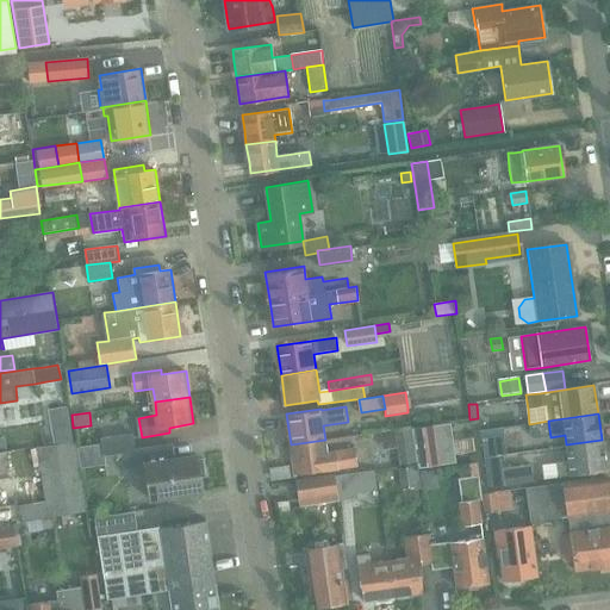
[(449,423),(434,425),(439,466),(456,464),(449,423)]
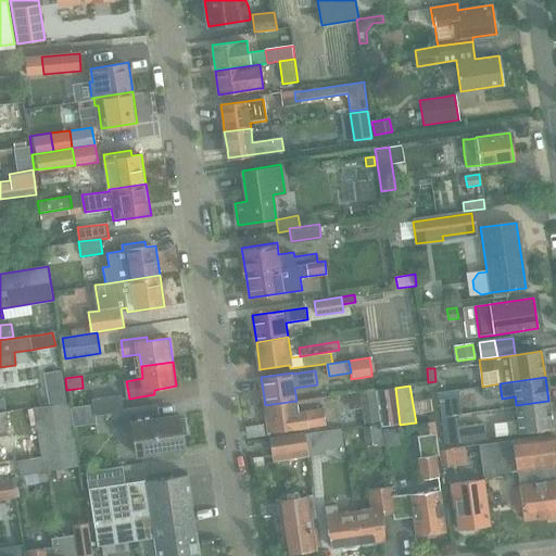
[(365,425),(380,422),(380,427),(400,425),(395,388),(374,391),(374,388),(359,390),(365,425)]
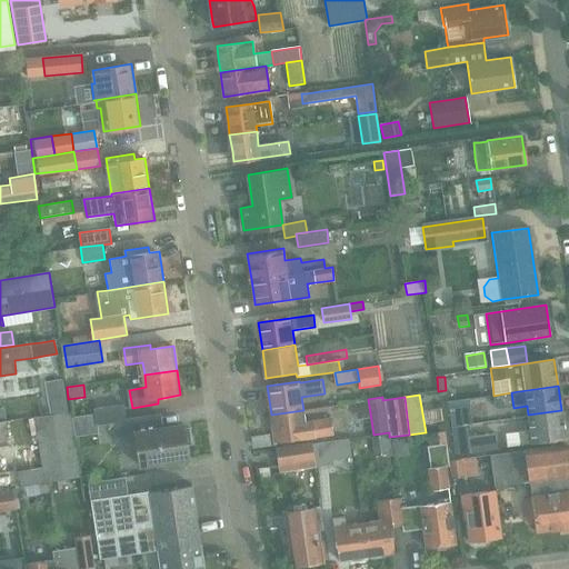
[(449,403),(451,425),(465,423),(462,401),(449,403)]
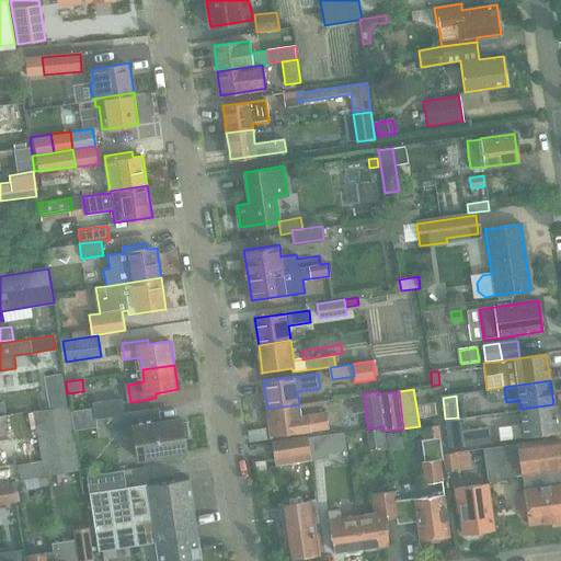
[(123,398),(92,403),(94,418),(112,415),(125,413),(123,398)]
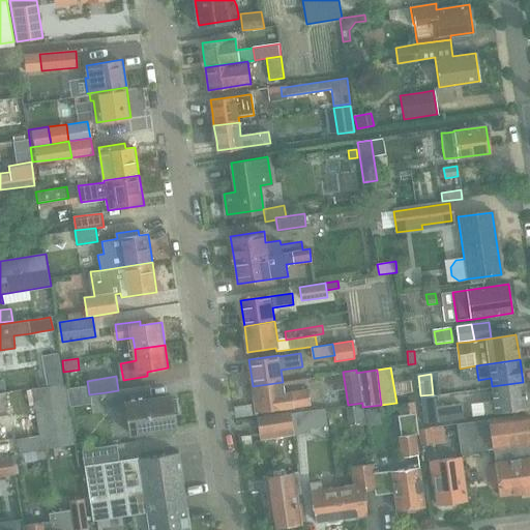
[(33,387),(41,436),(43,448),(77,442),(66,382),(33,387)]
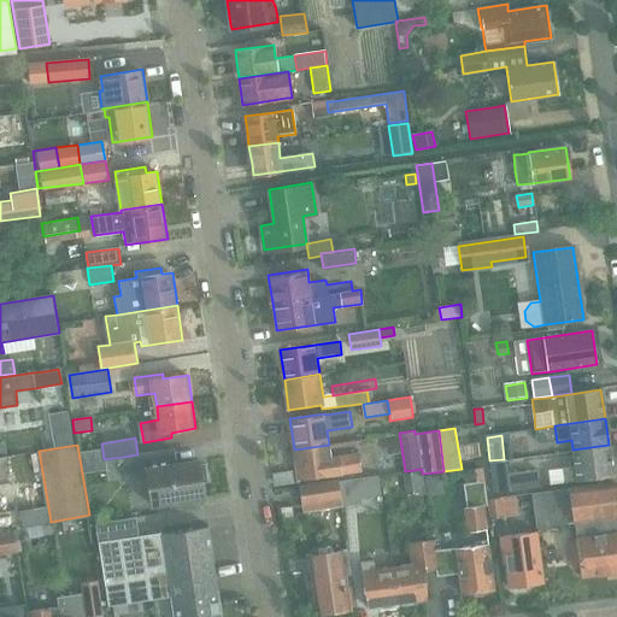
[(329,445),(294,450),(299,479),(362,470),(359,453),(330,457),(329,445)]
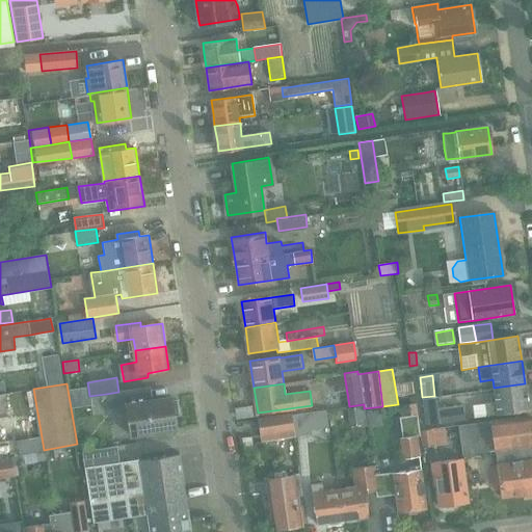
[(525,383),(494,388),(496,402),(484,404),(486,417),(528,411),(525,383)]
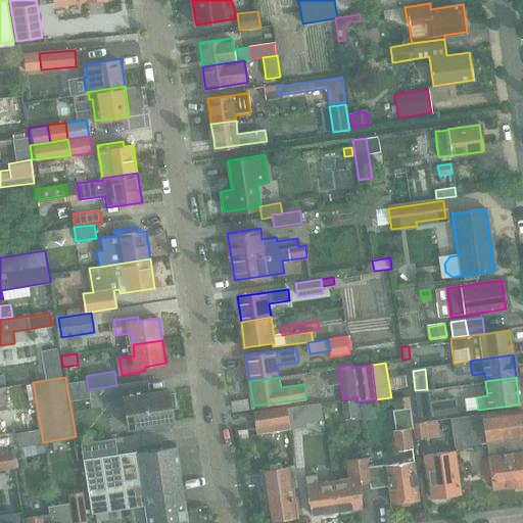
[(116,385),(104,388),(106,401),(126,398),(130,428),(175,422),(173,410),(177,409),(175,393),(171,394),(170,391),(139,396),(137,382),(116,385)]
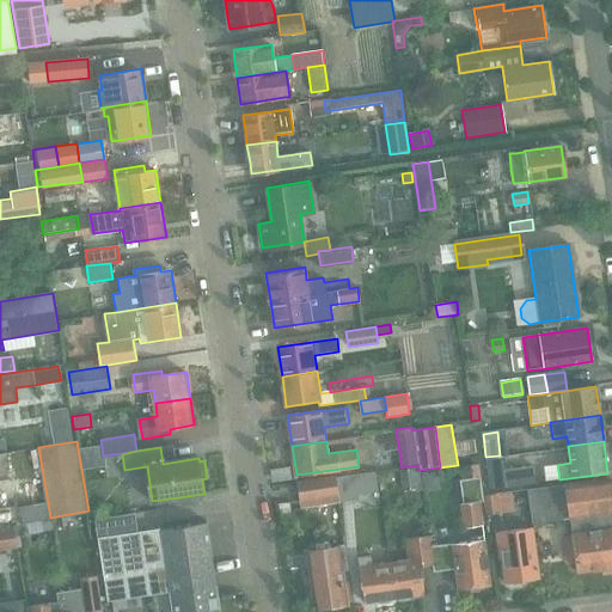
[(402,491),(416,490),(416,491),(422,491),(421,473),(416,473),(415,467),(399,470),(402,491)]
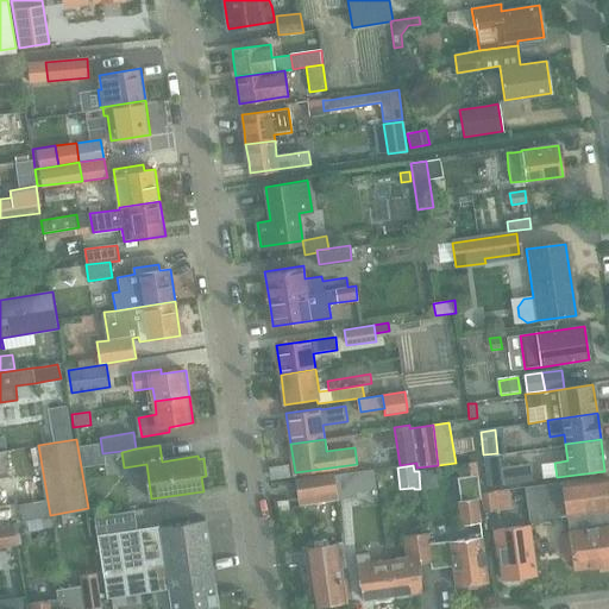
[(531,465),(500,469),(501,485),(533,482),(531,465)]
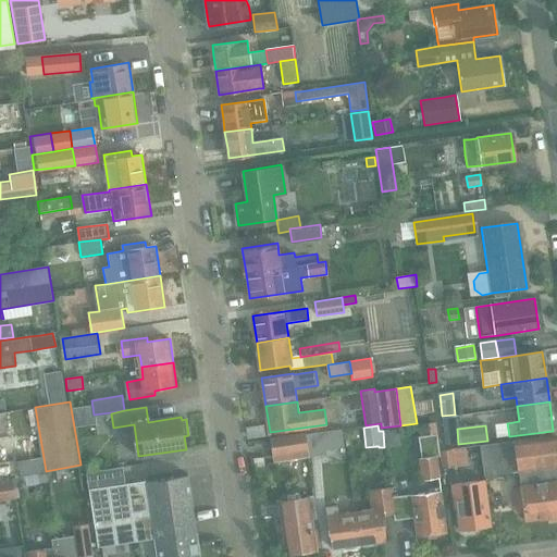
[(307,435),(310,456),(327,454),(326,449),(345,447),(343,430),(307,435)]
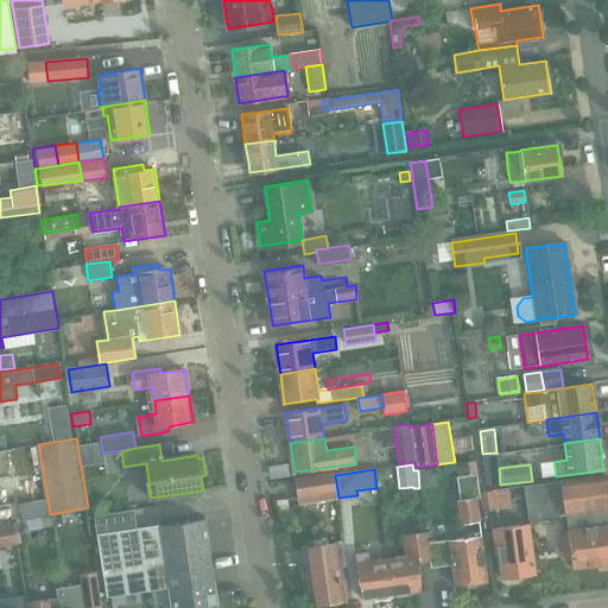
[(337,498),(339,498),(335,475),(296,481),(297,495),(335,491),(337,498)]
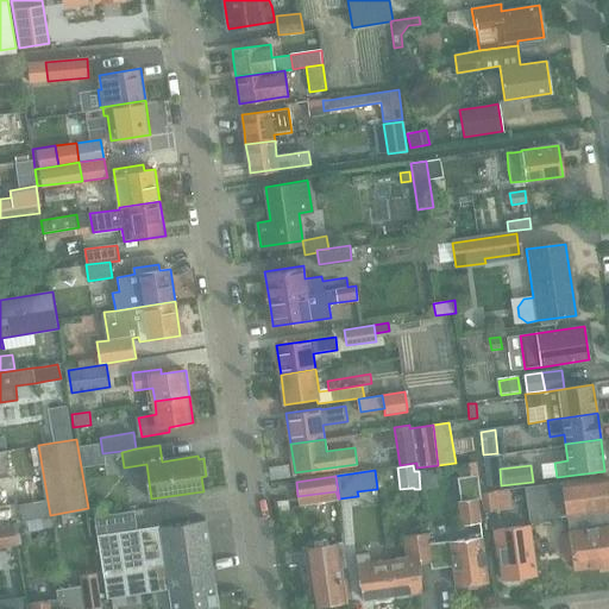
[(598,567),(600,573),(608,571),(608,500),(606,477),(525,489),(529,522),(566,518),(575,571),(598,567)]
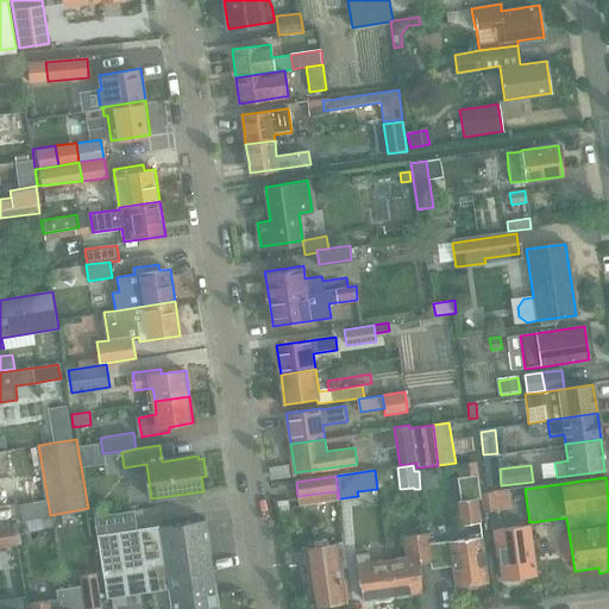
[(280,502),(296,501),(296,487),(280,487),(280,502)]
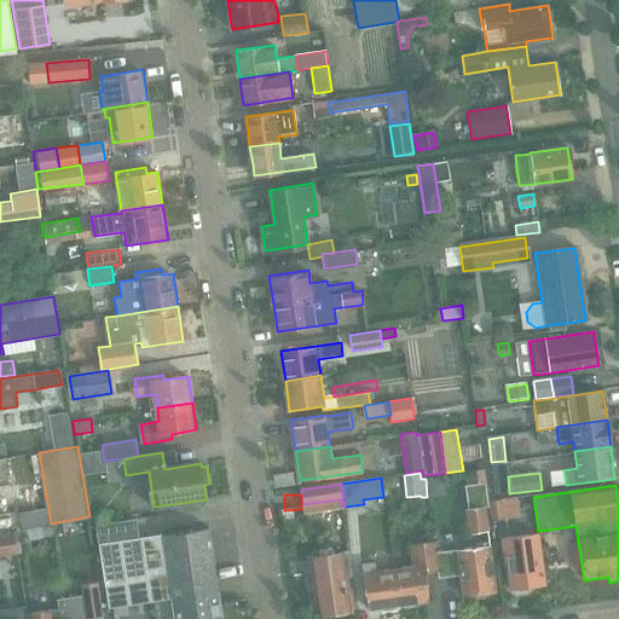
[(516,498),(487,502),(490,521),(519,518),(516,498)]
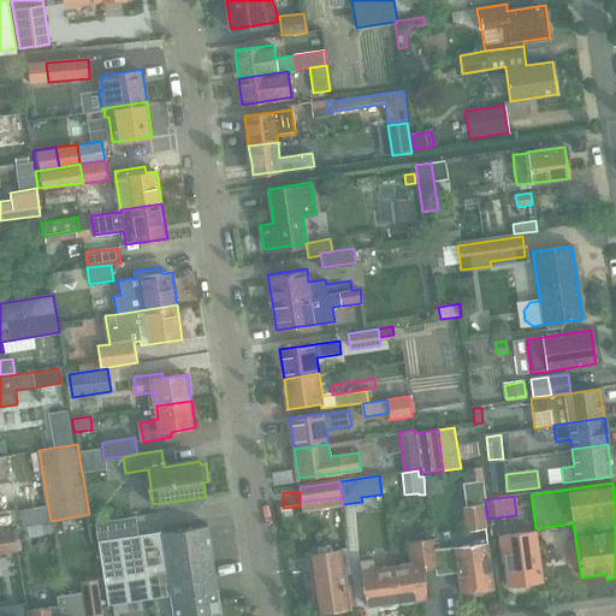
[(51,521),(48,507),(19,510),(22,526),(51,522),(51,521)]
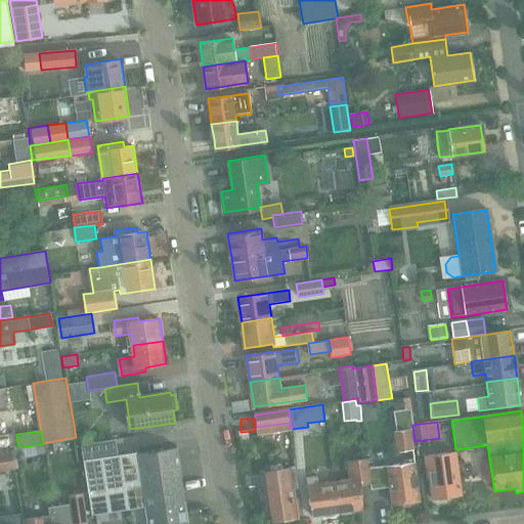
[(393,433),(396,453),(413,450),(410,431),(393,433)]
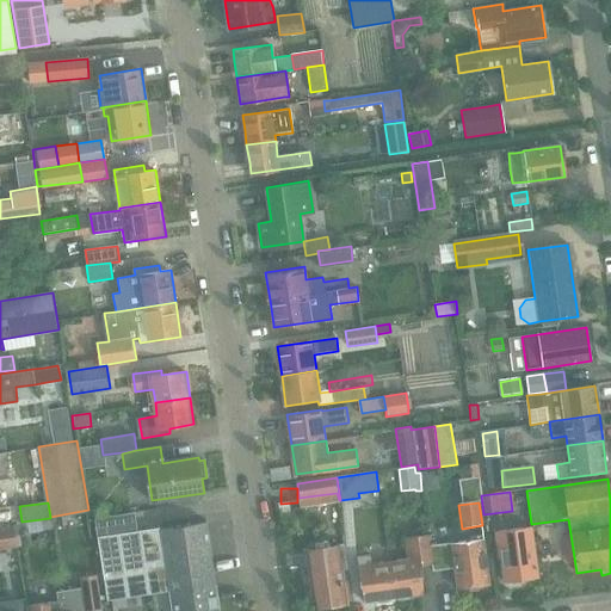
[(107,598),(171,590),(217,584),(208,519),(99,534),(107,598)]
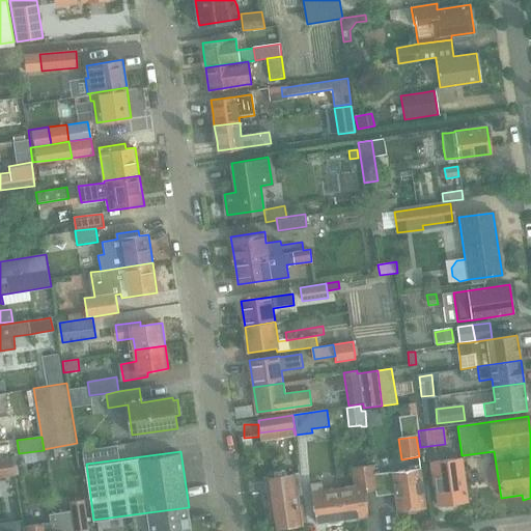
[(0,458),(0,476),(17,474),(15,457),(0,458)]
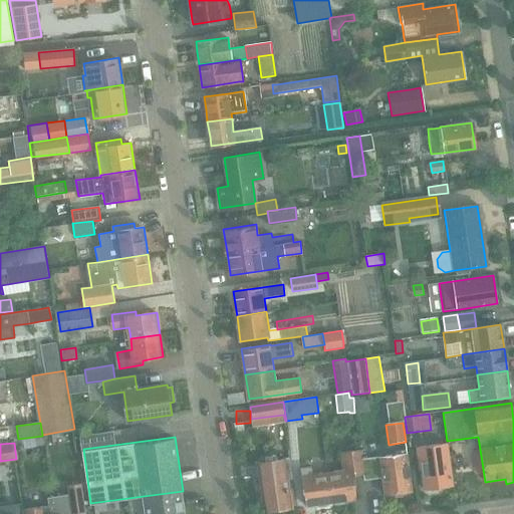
[(417,449),(420,471),(422,471),(425,491),(453,487),(451,474),(447,445),(417,449)]
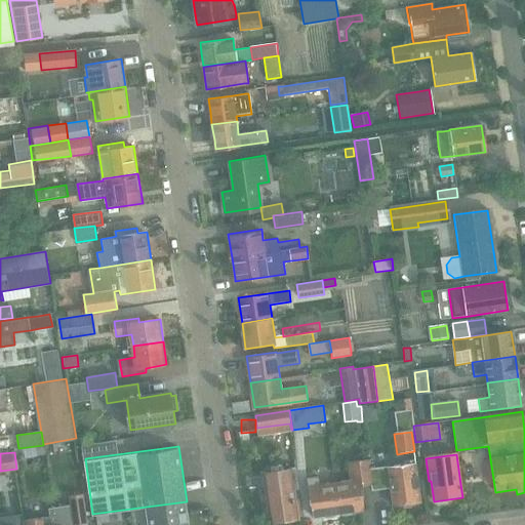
[(350,481),(334,483),(338,512),(364,509),(361,485),(371,483),(367,459),(348,461),(349,472),(350,481)]
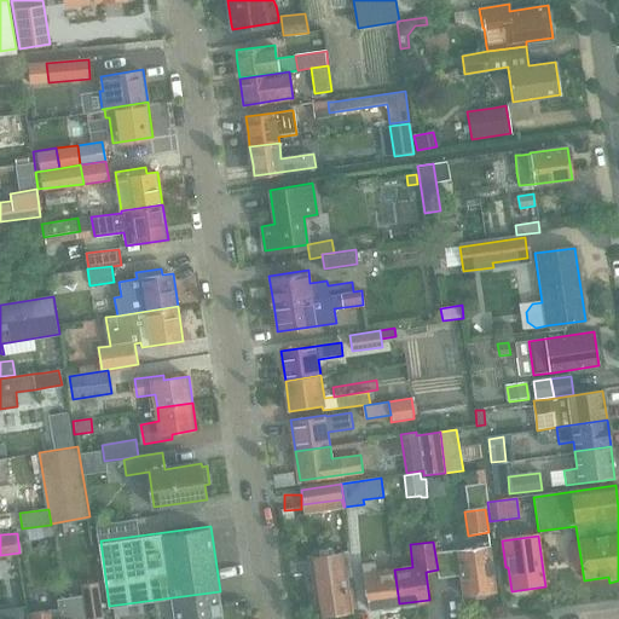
[(457,551),(463,596),(496,593),(491,548),(457,551)]
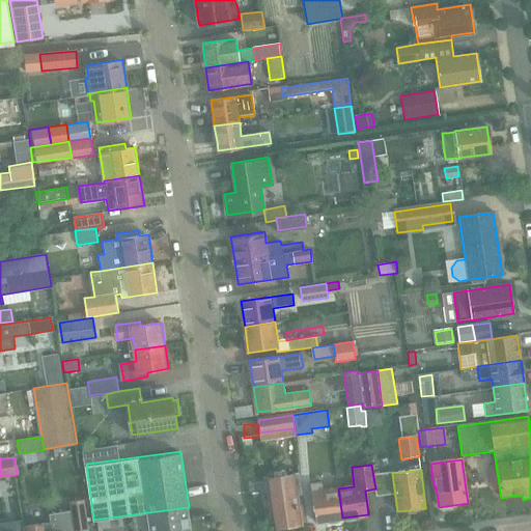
[(301,505),(300,496),(303,495),(301,475),(268,479),(274,529),(302,525),(299,506),(301,505)]
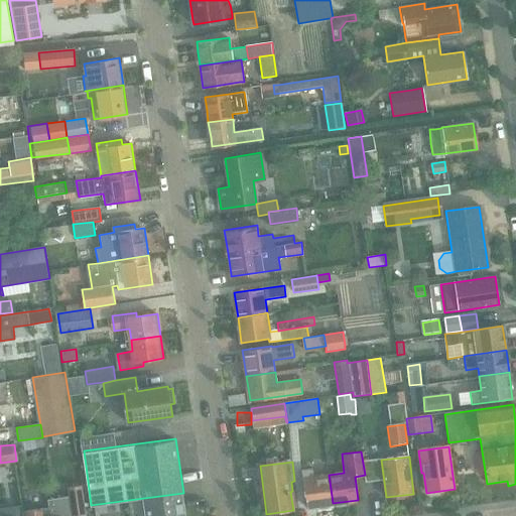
[(333,503),(329,475),(313,477),(312,467),(308,468),(302,469),(306,507),(333,503)]
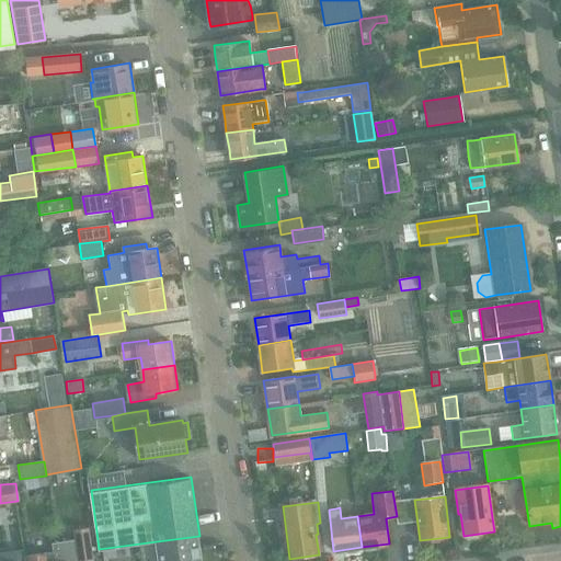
[(27,556),(27,560),(86,560),(93,560),(88,527),(73,530),(75,538),(76,539),(52,544),(53,551),(27,556)]
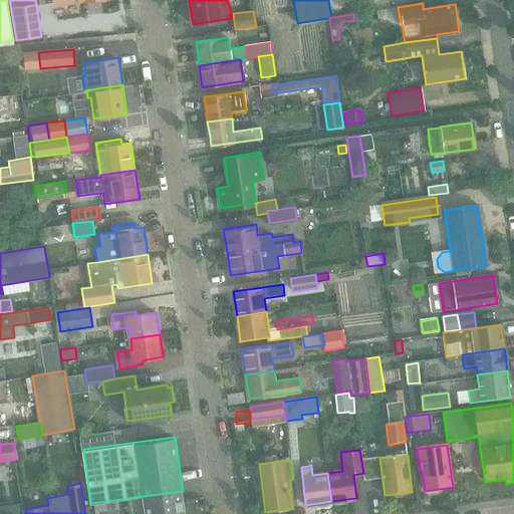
[(186,513),(183,491),(144,496),(146,513),(186,513)]
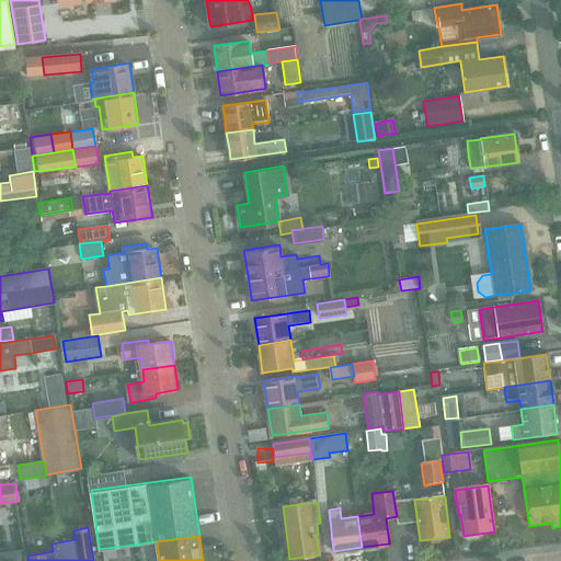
[(0,553),(0,560),(25,560),(24,550),(0,553)]
